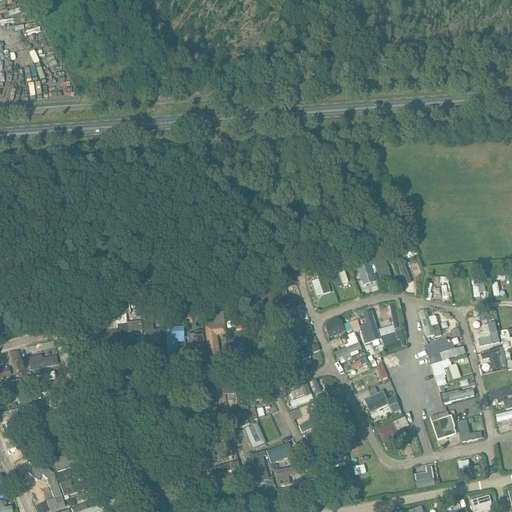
[(354,259),(362,285),(391,277),(383,248),(367,253),(367,255),(354,259)]
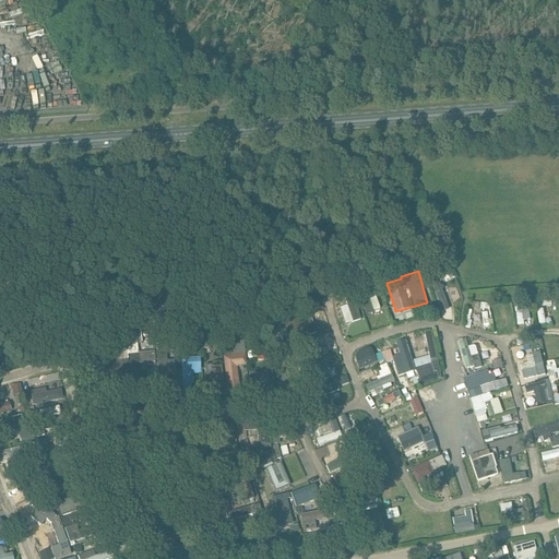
[(432,285),(441,311),(448,309),(439,283),(432,285)]
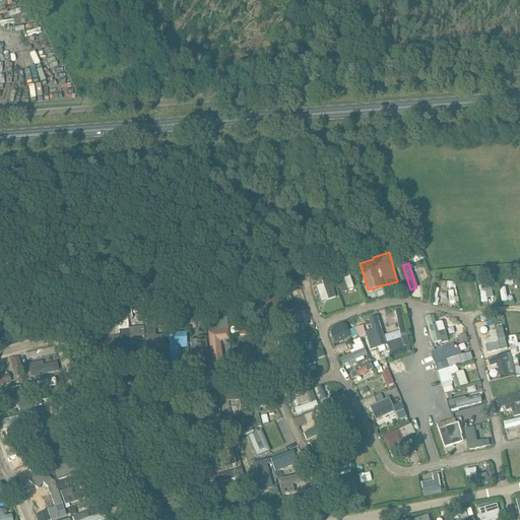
[(344,303),(359,298),(349,269),(335,274),(344,303)]
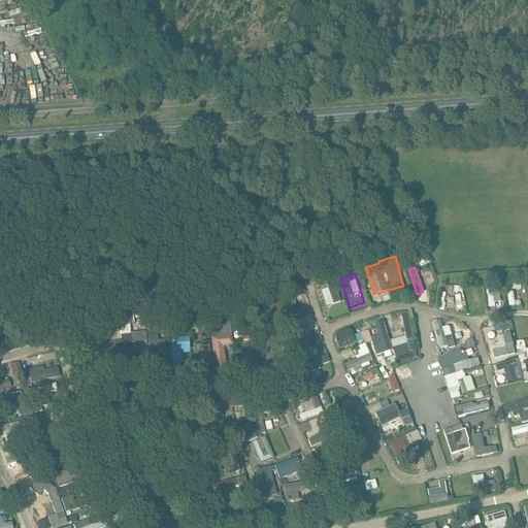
[(297,287),(299,295),(305,292),(303,285),(297,287)]
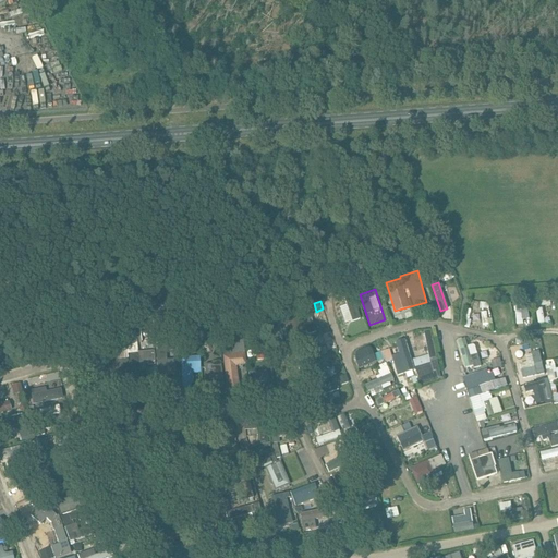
[(336,308),(340,324),(361,317),(356,302),(336,308)]
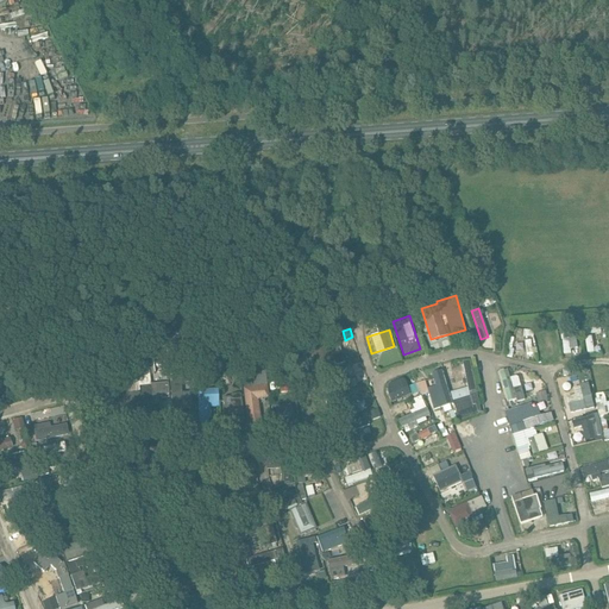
[(563,333),(564,353),(579,353),(578,332),(563,333)]
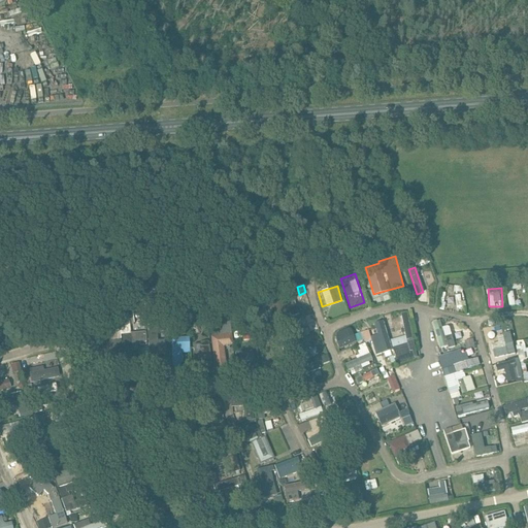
[(472,290),(465,292),(470,311),(481,308),(477,296),(474,297),(472,290)]
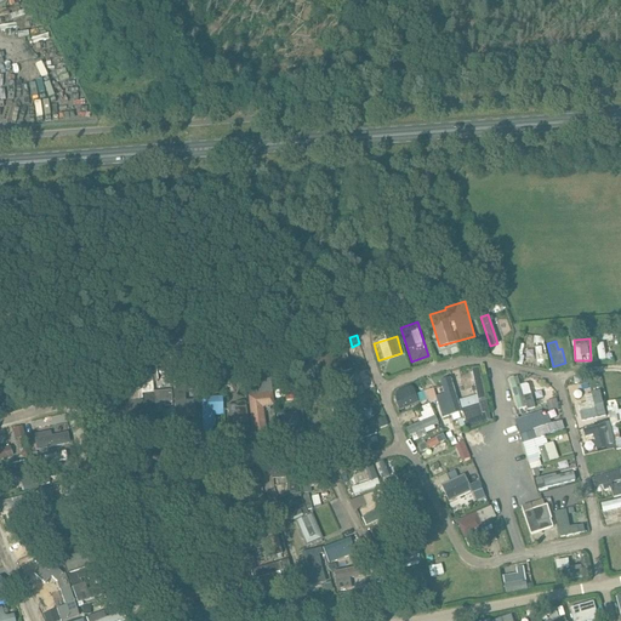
[(597,343),(600,360),(607,359),(604,342),(597,343)]
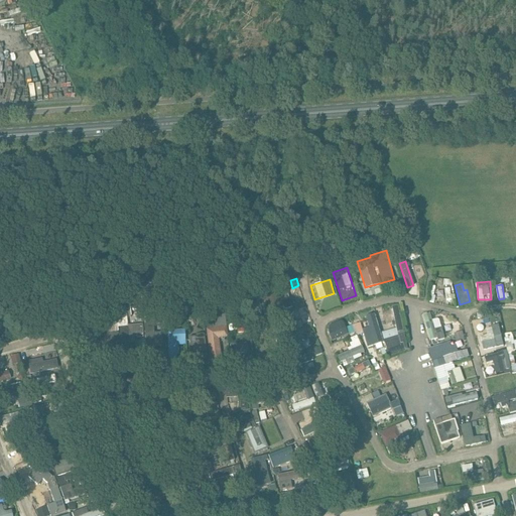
[(278,295),(283,309),(292,306),(287,292),(278,295)]
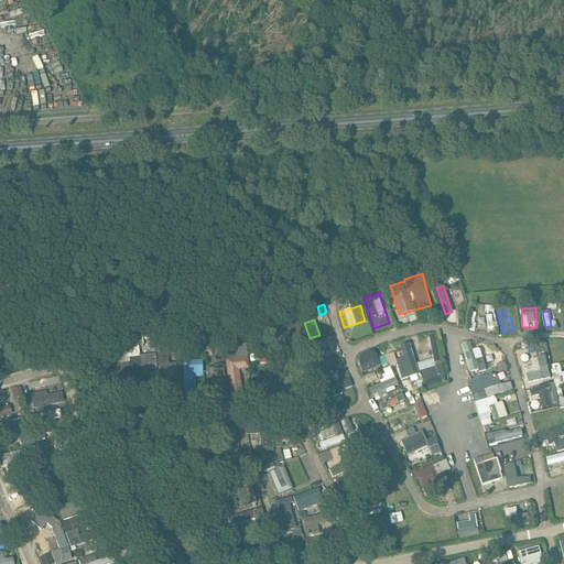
[(423,386),(444,381),(435,333),(427,335),(432,359),(419,362),(423,386)]
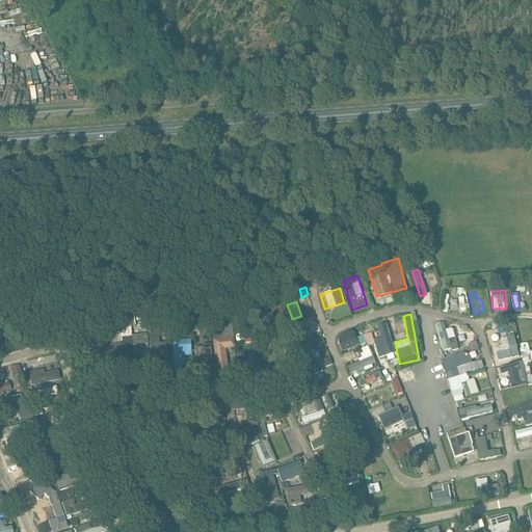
[(514,323),(516,343),(531,341),(531,335),(528,336),(526,322),(514,323)]
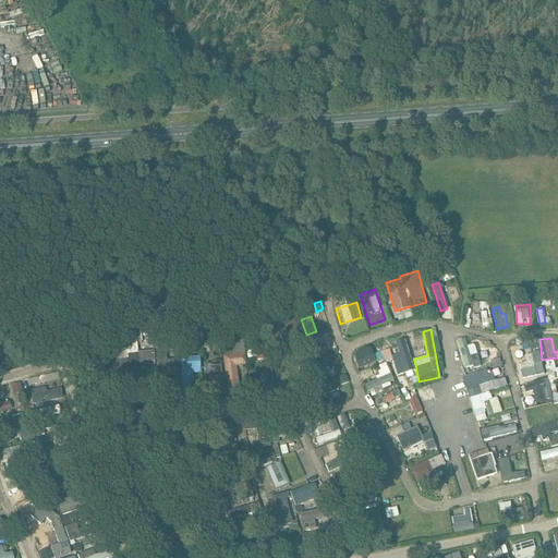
[(244,339),(232,340),(233,365),(245,364),(244,339)]
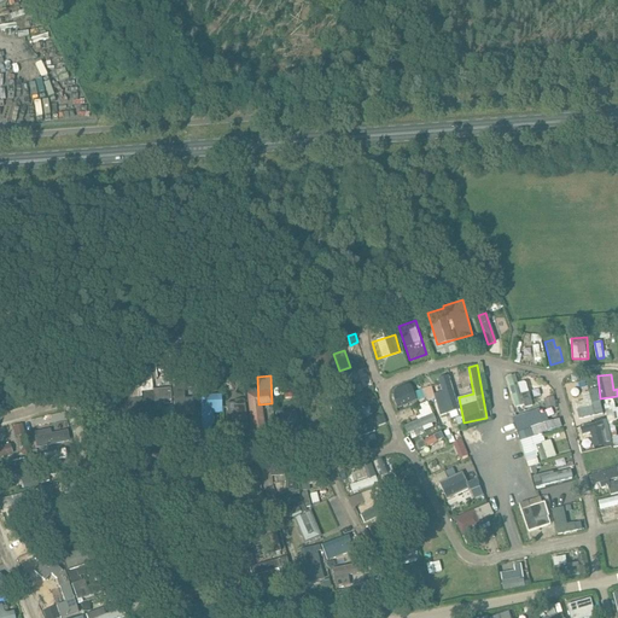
[(442,391),(432,395),(441,415),(459,409),(447,375),(437,378),(442,391)]
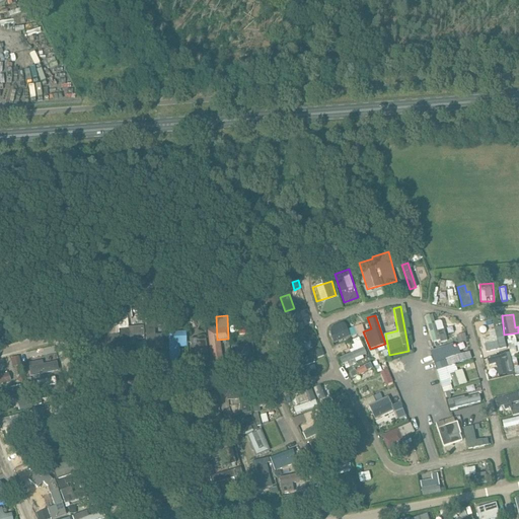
[(458,370),(456,363),(472,359),(470,352),(460,354),(458,346),(449,349),(446,340),(451,338),(448,323),(442,324),(440,318),(433,320),(437,335),(432,336),(436,351),(433,351),(443,392),(454,390),(454,386),(467,383),(463,369),(458,370)]
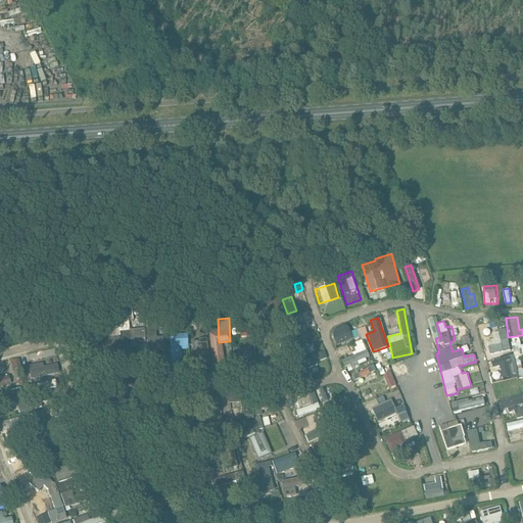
[(334,332),(336,338),(333,339),(336,346),(351,339),(346,327),(334,332)]
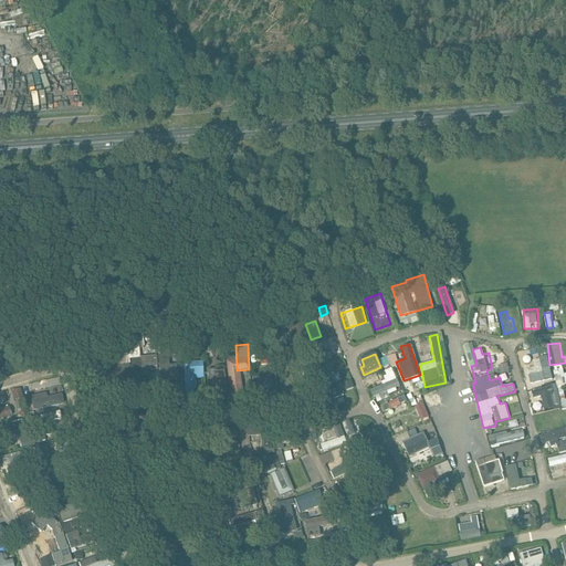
[(390,367),(398,365),(395,354),(387,356),(390,367)]
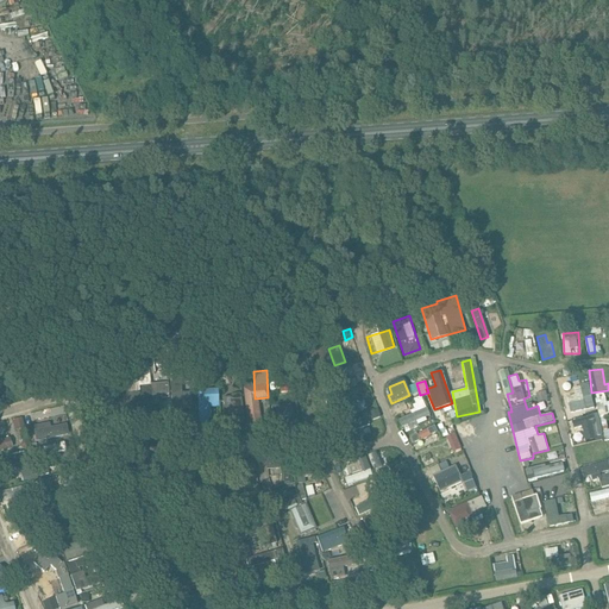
[(184,410),(190,409),(189,389),(171,389),(173,414),(184,413),(184,410)]
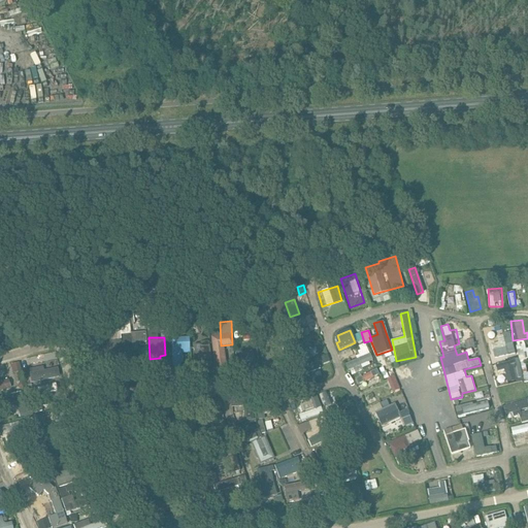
[(189,355),(189,339),(174,339),(174,365),(189,365),(189,361),(185,361),(185,355),(189,355)]
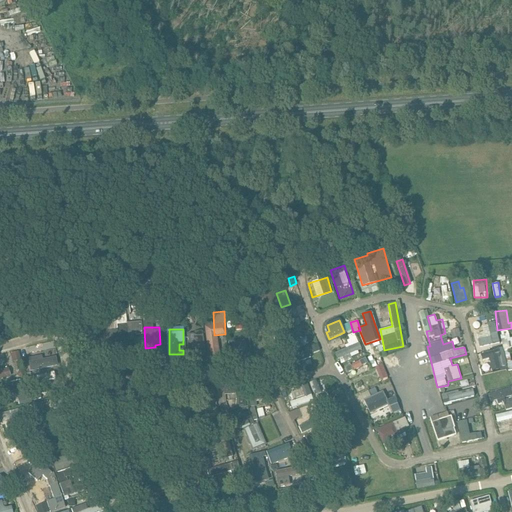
[(476,334),(477,343),(483,342),(484,349),(502,347),(501,331),(476,334)]
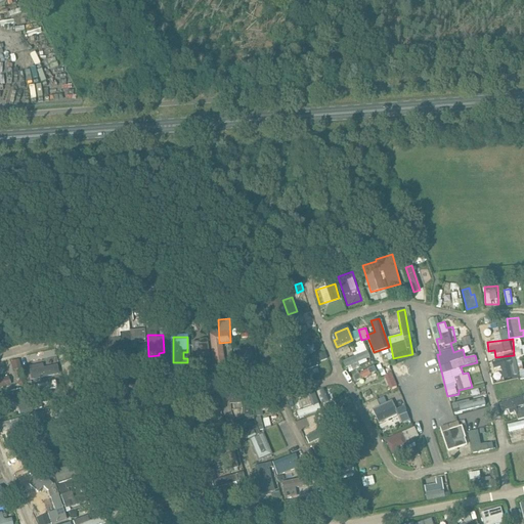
[(192,344),(194,362),(201,361),(206,363),(206,366),(210,365),(208,345),(201,345),(197,344),(192,344)]
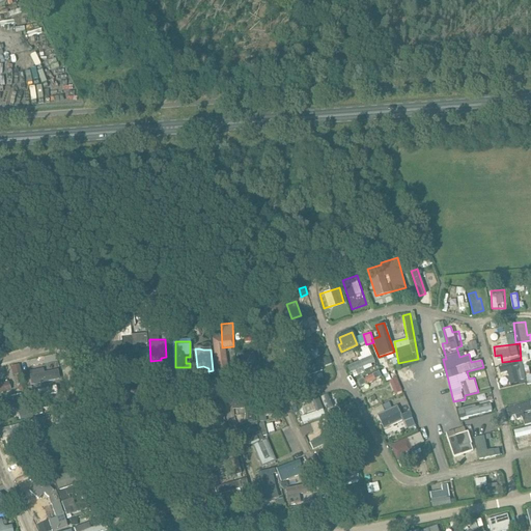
[(347,364),(352,378),(364,374),(362,367),(373,364),(369,350),(359,353),(361,361),(347,364)]
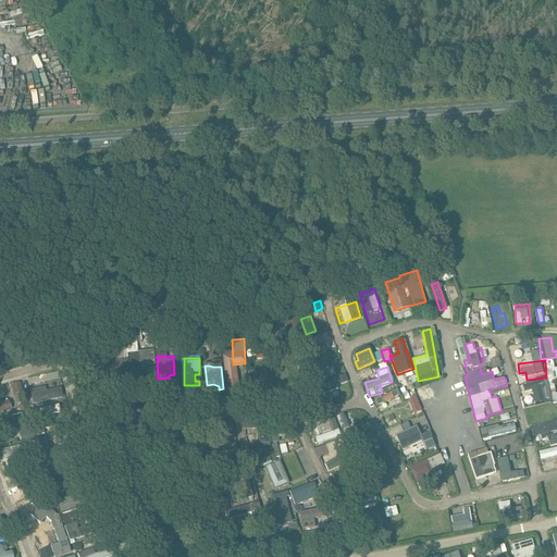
[(248,372),(251,395),(259,394),(257,381),(268,380),(267,370),(248,372)]
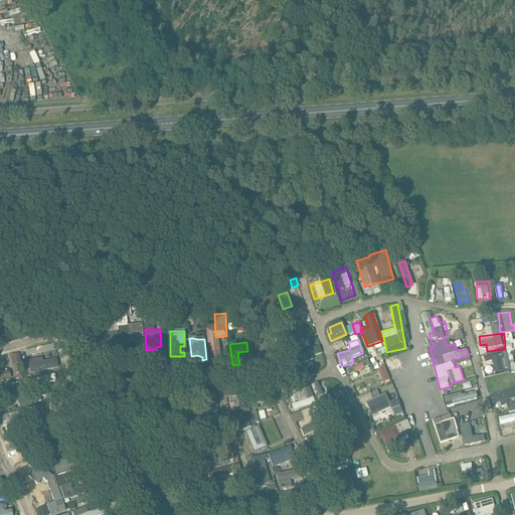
[(493,361),(494,372),(508,370),(506,352),(484,355),(485,362),(493,361)]
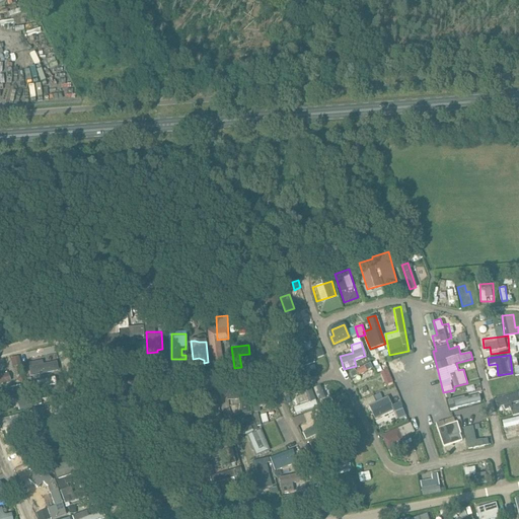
[(12,368),(21,366),(19,356),(10,358),(12,368)]
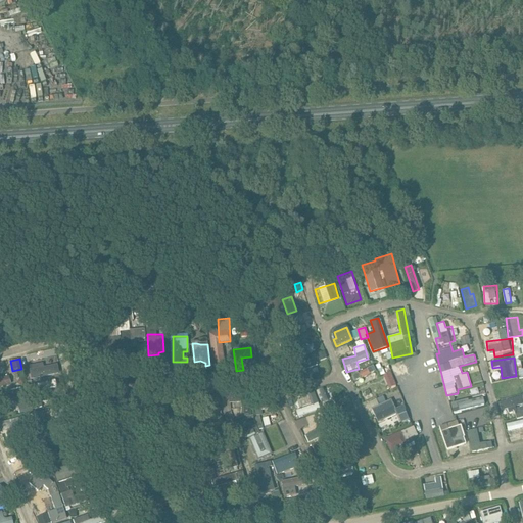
[(390,372),(355,387),(360,395),(382,385),(384,390),(396,385),(390,372)]
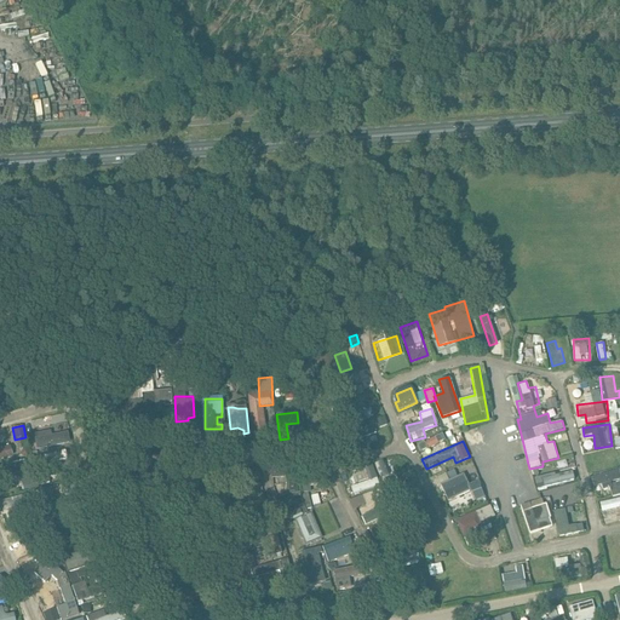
[(0,460),(12,458),(10,447),(0,449),(0,460)]
